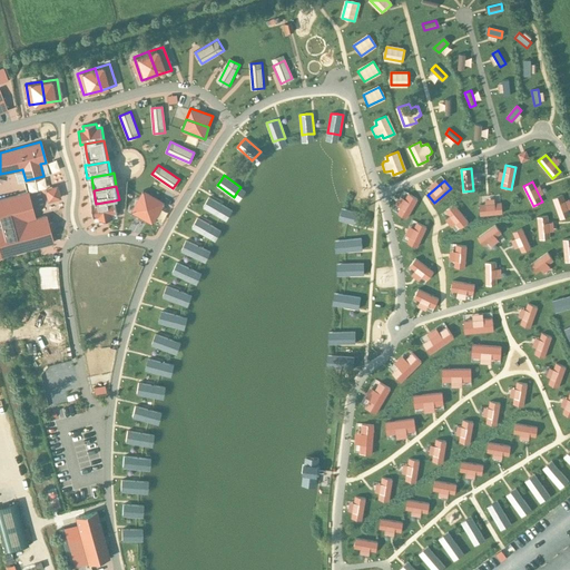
[(144,190),(131,212),(143,217),(154,196),(144,190)]
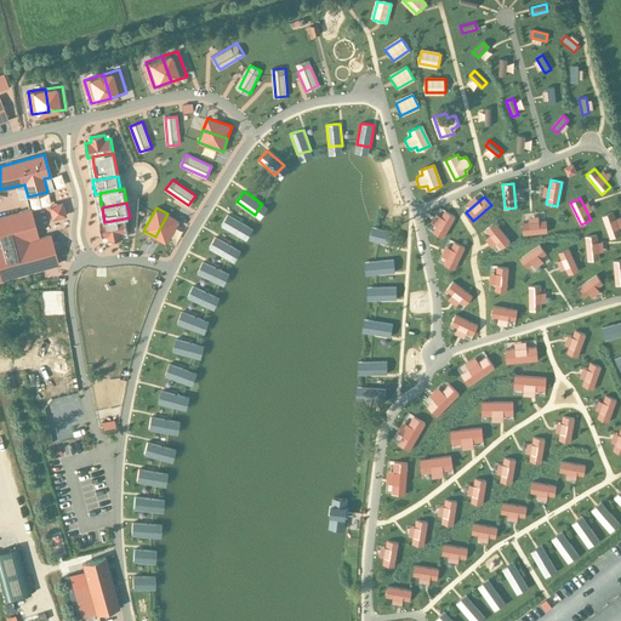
[(29,209),(0,216),(0,279),(57,265),(50,234),(38,238),(29,209)]
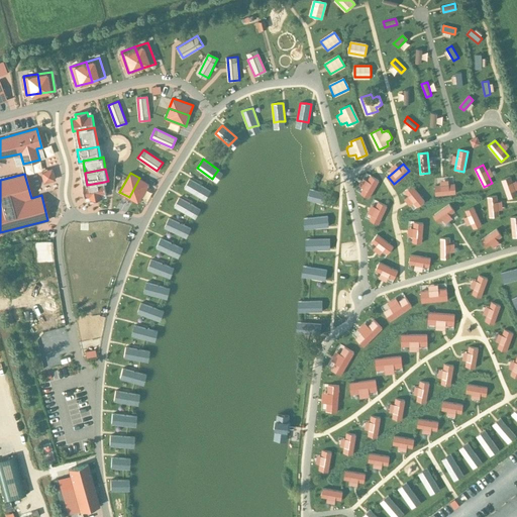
[(371,176),(360,193),(369,198),(379,180),(371,176)]
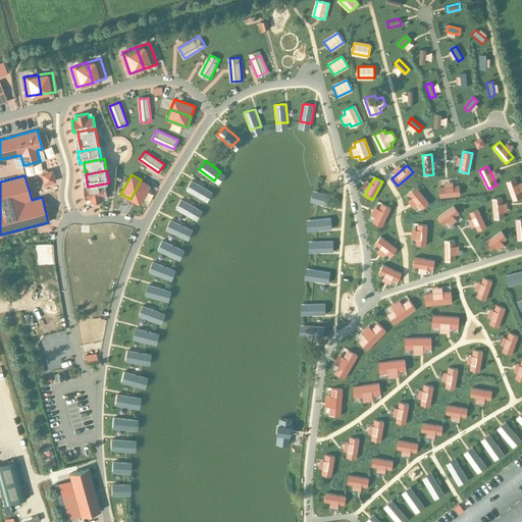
[(515,178),(506,181),(513,201),(521,198),(515,178)]
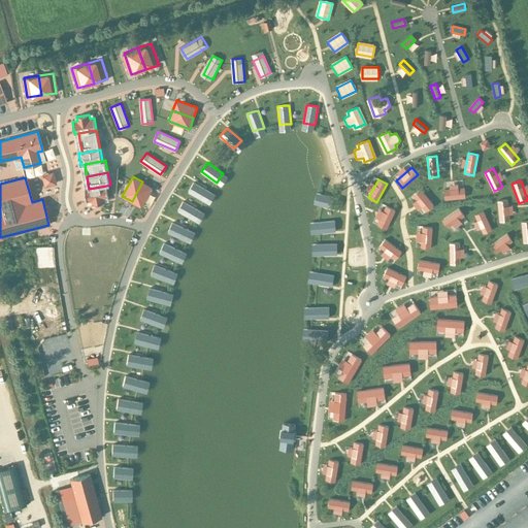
[(142,182),(132,201),(141,206),(152,188),(142,182)]
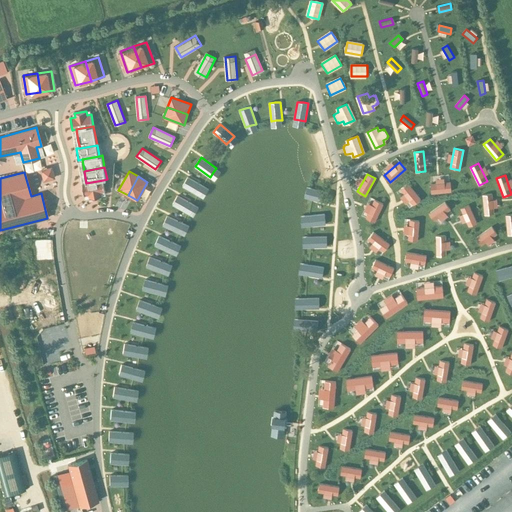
[(185,181),(183,186),(198,195),(201,190),(204,185),(188,176),(185,181)]
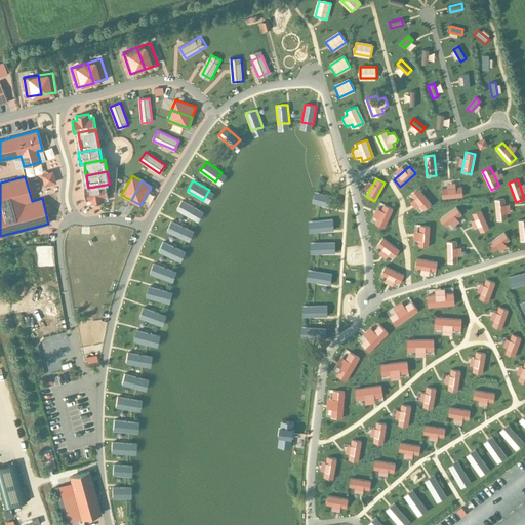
[(88,188),(84,189),(86,200),(91,199),(92,203),(104,201),(104,197),(109,196),(106,185),(88,188)]
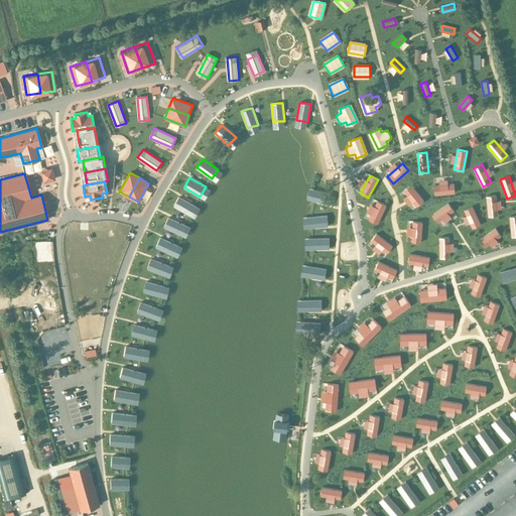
[(454,183),(433,185),(434,195),(455,192),(454,183)]
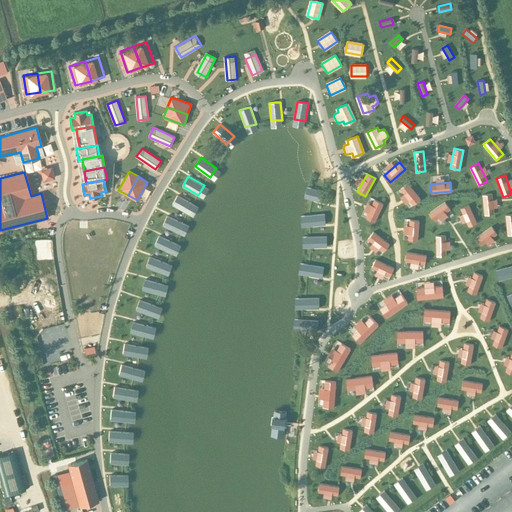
[(407,183),(400,189),(413,204),(420,199),(407,183)]
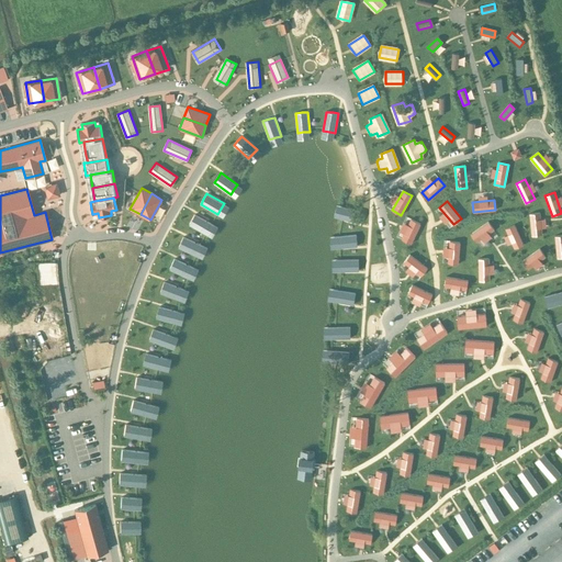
[(344,206),(340,218),(360,224),(361,217),(363,212),(344,206)]
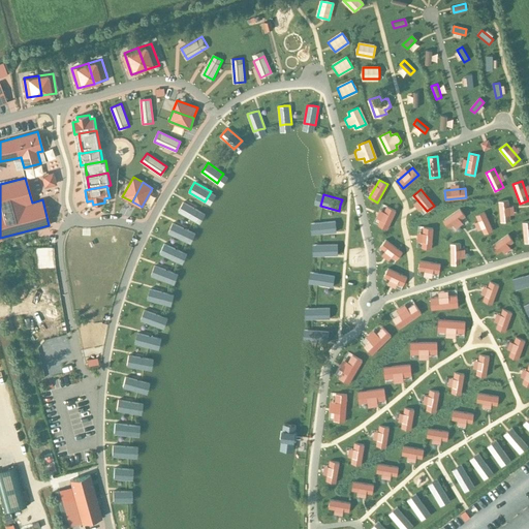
[(508,200),(499,201),(501,222),(510,221),(508,200)]
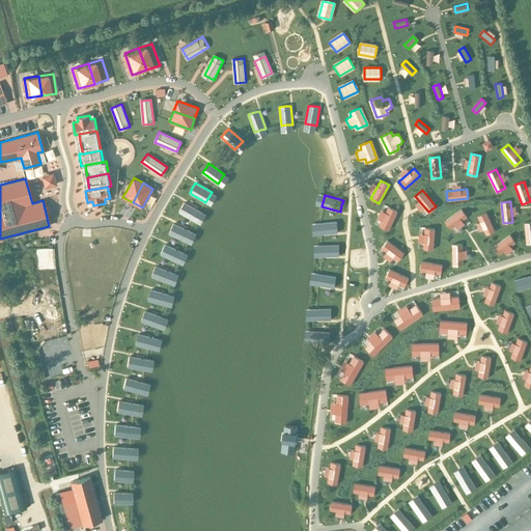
[(182,206),(178,212),(195,221),(198,216),(200,211),(185,202),(182,206)]
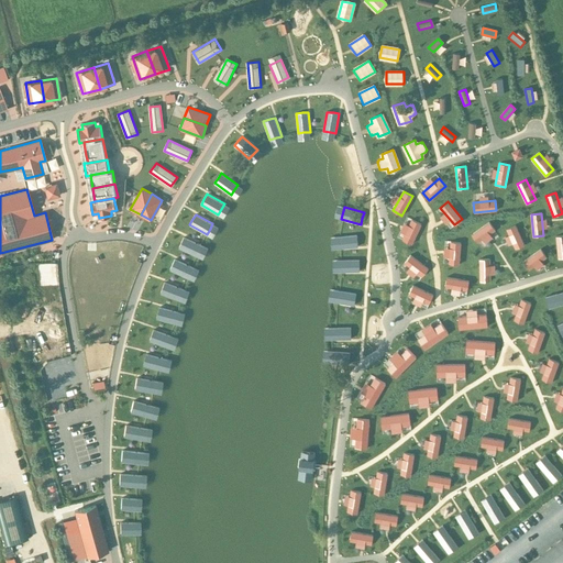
[(403,240),(411,244),(421,223),(412,220),(403,240)]
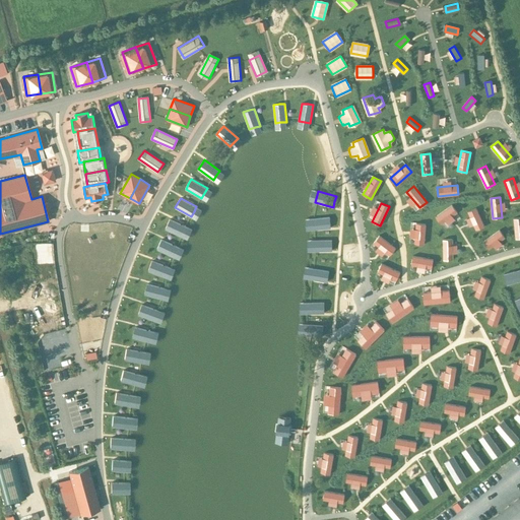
[(452,205),(436,216),(441,224),(457,212),(452,205)]
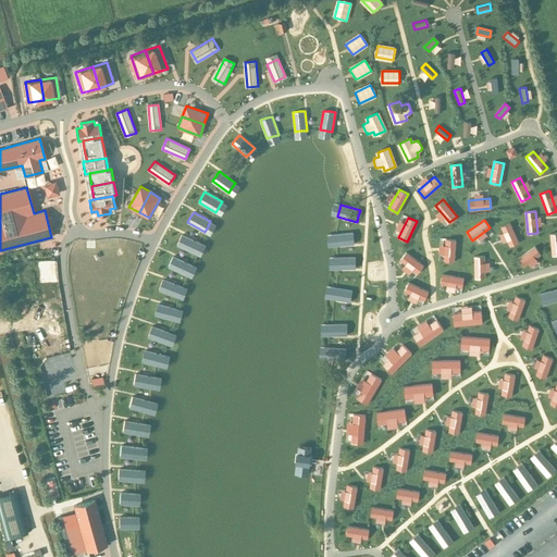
[(509,222),(500,226),(510,247),(519,243),(509,222)]
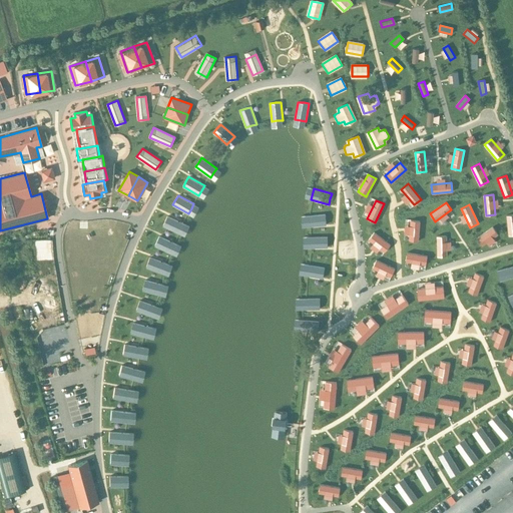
[(326,213),(308,215),(309,226),(327,224),(326,219),(326,213)]
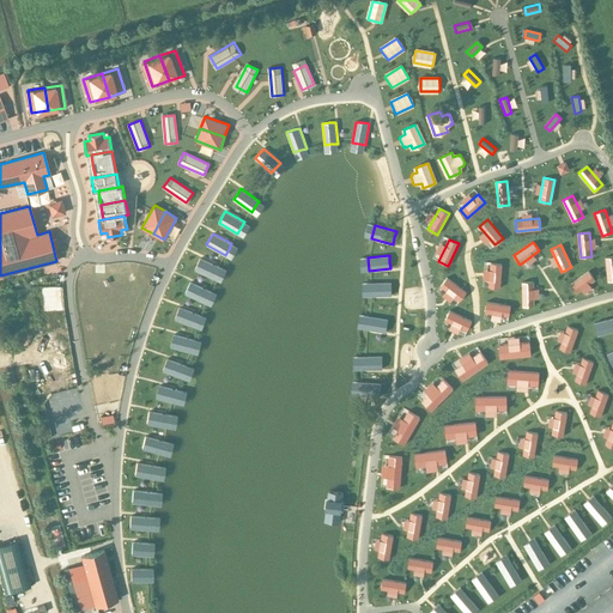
[(198,263),(195,269),(214,278),(217,272),(220,266),(200,258),(198,263)]
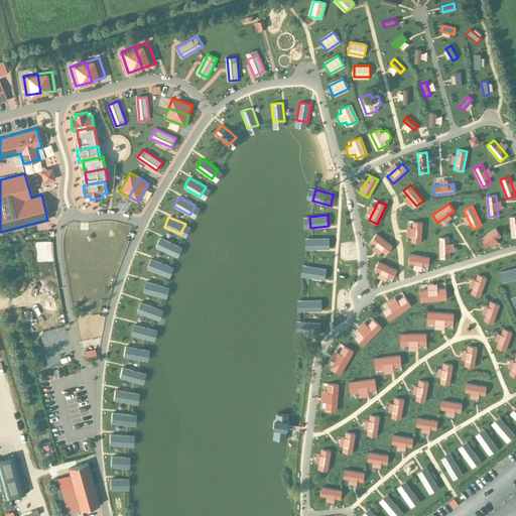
[(413,222),(411,242),(420,242),(422,222),(413,222)]
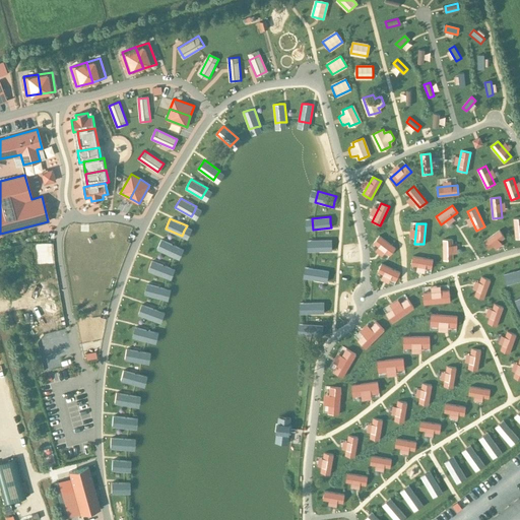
[(500,230),(482,242),(489,249),(505,238),(500,230)]
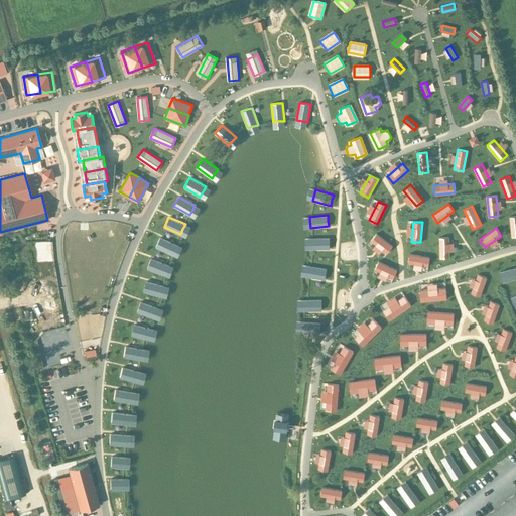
[(376,234),(371,241),(387,253),(392,246),(376,234)]
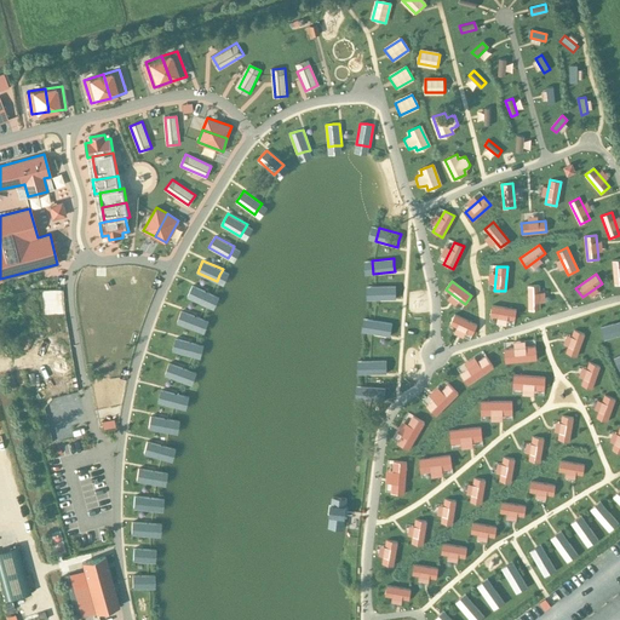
[(190,291),(188,297),(207,305),(211,299),(213,293),(193,285),(190,291)]
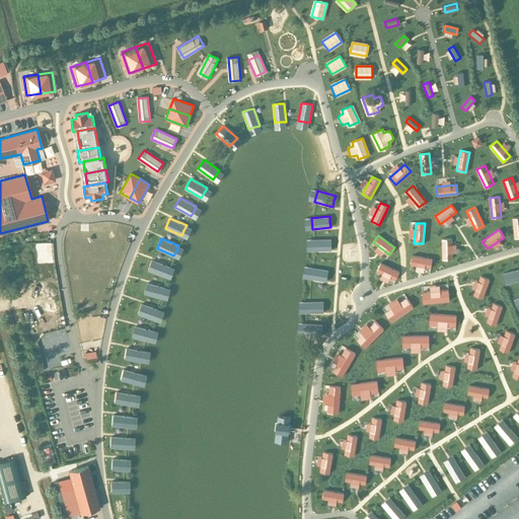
[(451,238),(442,238),(442,258),(451,258),(451,238)]
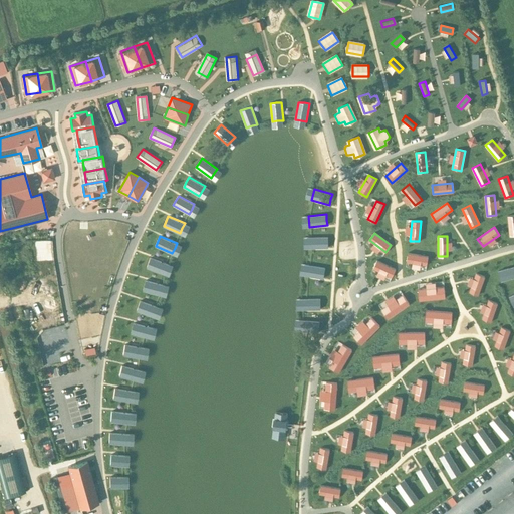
[(328,237),(310,237),(310,248),(328,248),(328,243),(328,237)]
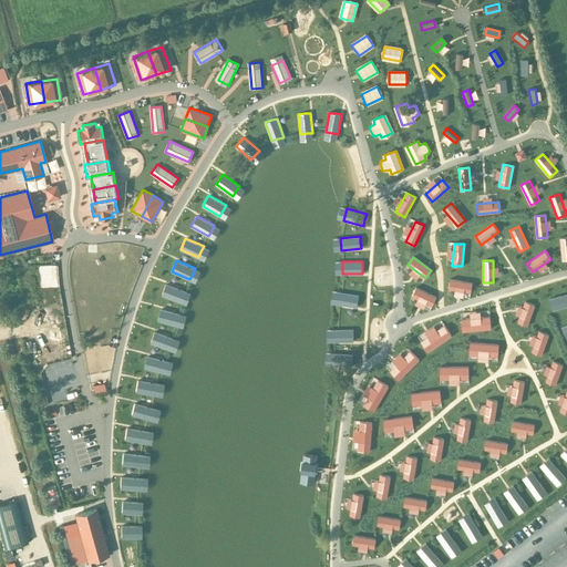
[(47,267),(0,279),(0,294),(4,294),(17,339),(58,328),(48,294),(53,291),(47,267)]
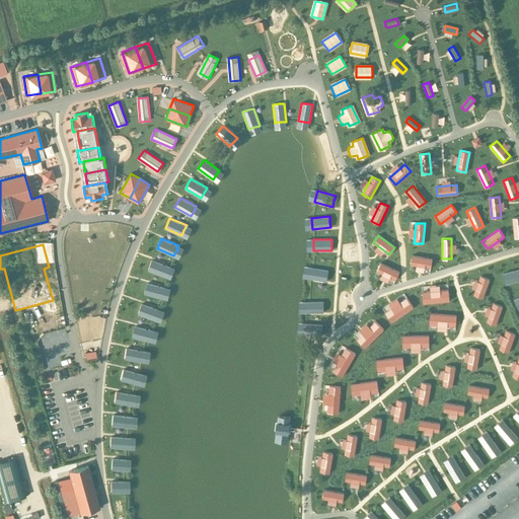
[(412,255),(411,265),(431,268),(432,258),(412,255)]
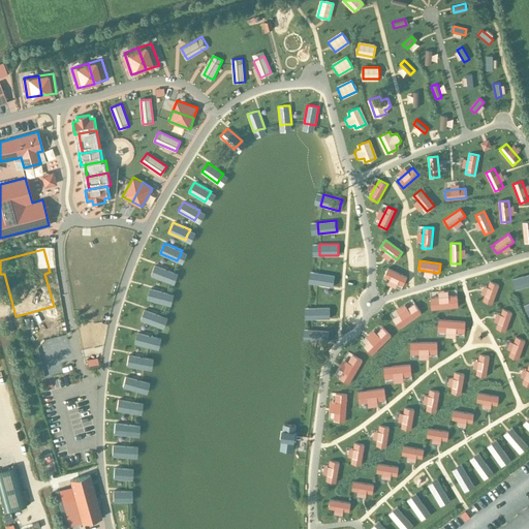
[(153,270),(151,275),(168,281),(170,276),(173,271),(155,265),(153,270)]
